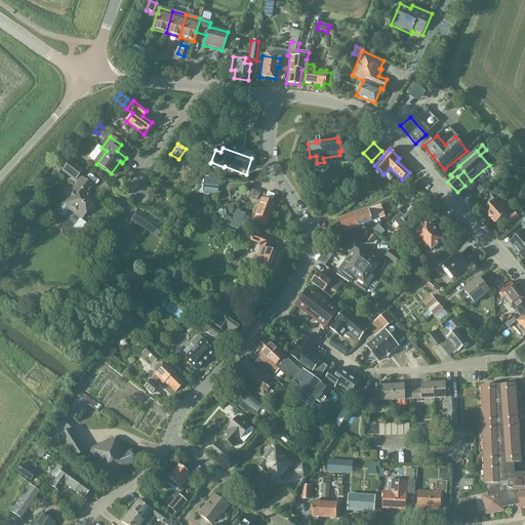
[(69,160),(65,166),(61,171),(74,182),(83,170),(69,160)]
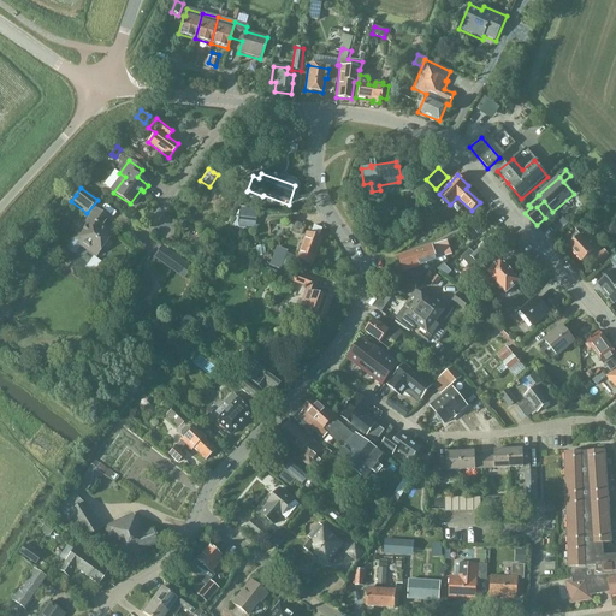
[(612,201),(606,195),(587,212),(594,219),(612,201)]
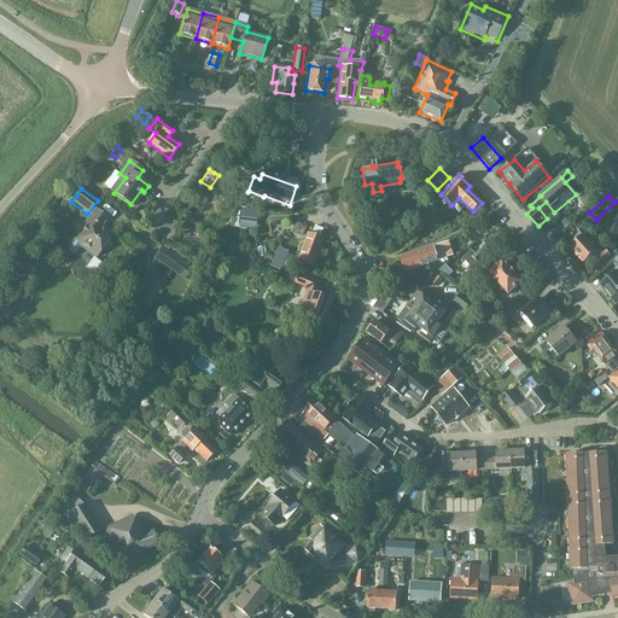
[(256,229),(257,211),(240,209),(240,213),(238,211),(231,228),(245,229),(245,228),(256,229)]
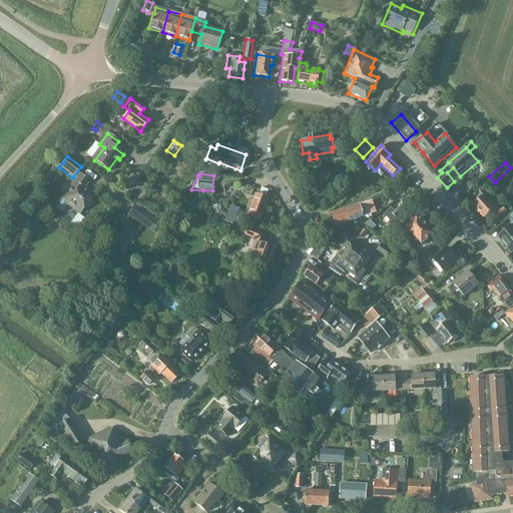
[(65,192),(60,200),(55,206),(56,207),(60,210),(63,210),(66,205),(68,206),(68,205),(80,213),(93,195),(84,188),(89,182),(79,175),(66,193),(65,192)]
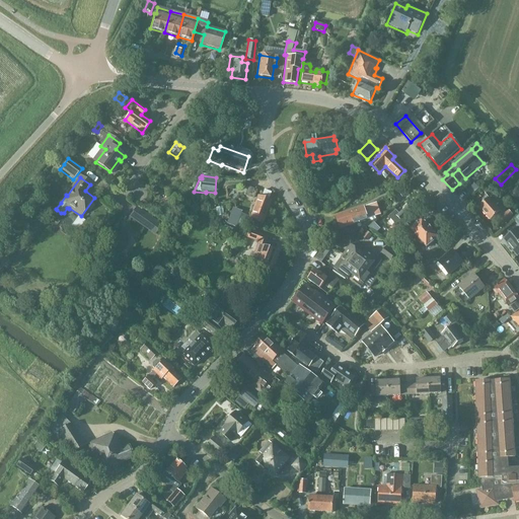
[(486,195),(495,187),(491,181),(482,190),(486,195)]
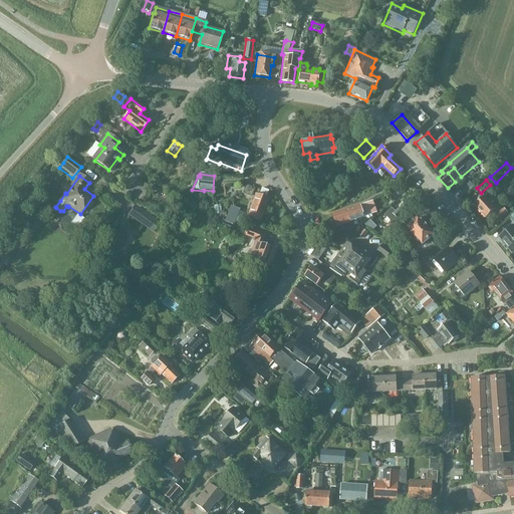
[(255,194),(251,206),(246,217),(259,222),(268,199),(265,198),(267,191),(261,189),(258,195),(255,194)]
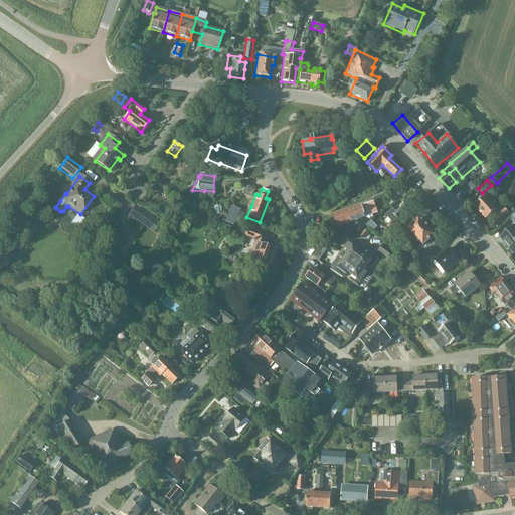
[(502,210),(499,206),(497,205),(494,208),(485,196),(474,206),(485,219),(494,212),(496,215),(495,217),(497,219),(499,222),(509,214),(504,209),(502,210)]
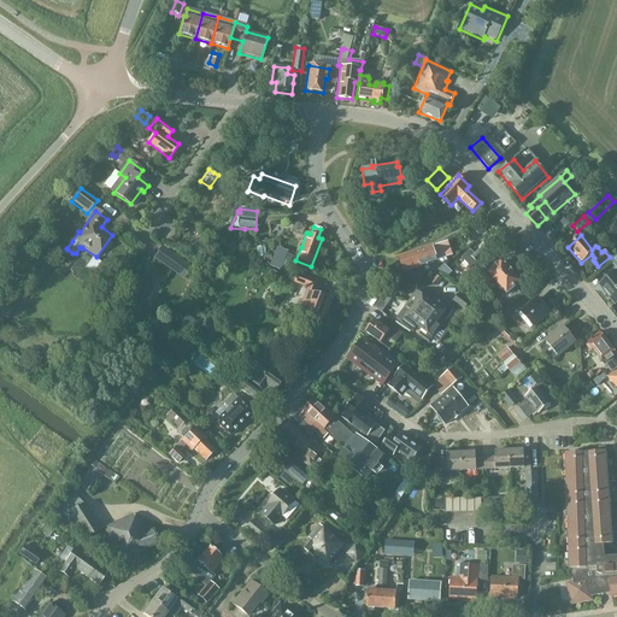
[(471,270),(498,246),(492,239),(475,254),(470,250),(462,258),(471,270)]
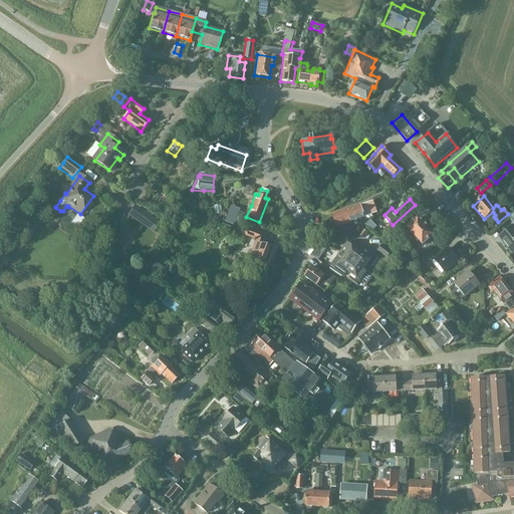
[(360,205),(345,210),(350,223),(364,218),(372,215),(377,213),(373,201),(360,205)]
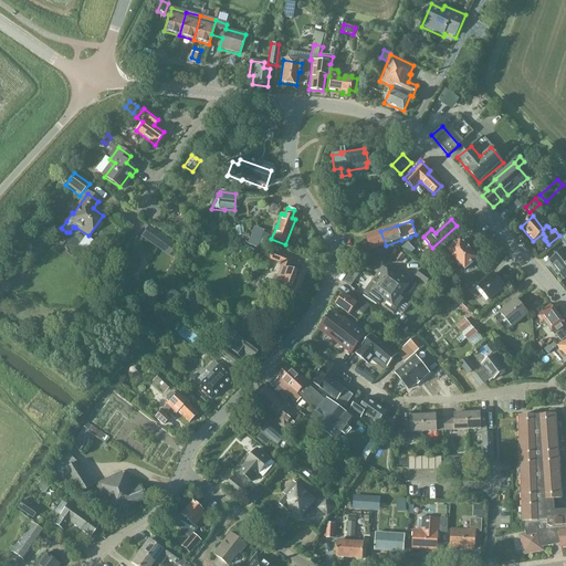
[(169,241),(148,226),(139,238),(160,252),(169,241)]
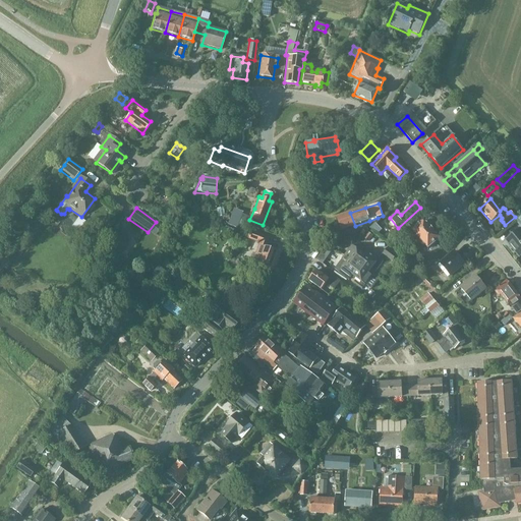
[(242,212),(233,209),(227,225),(237,228),(242,212)]
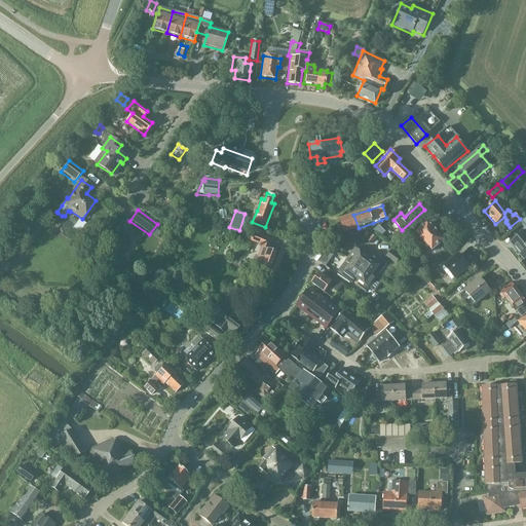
[(228,219),(227,212),(220,213),(222,224),(230,223),(230,218),(228,219)]
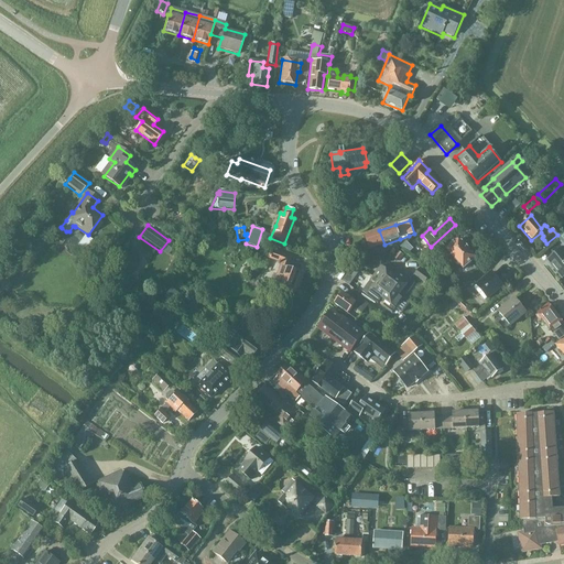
[(384,245),(379,230),(364,236),(369,250),(384,245)]
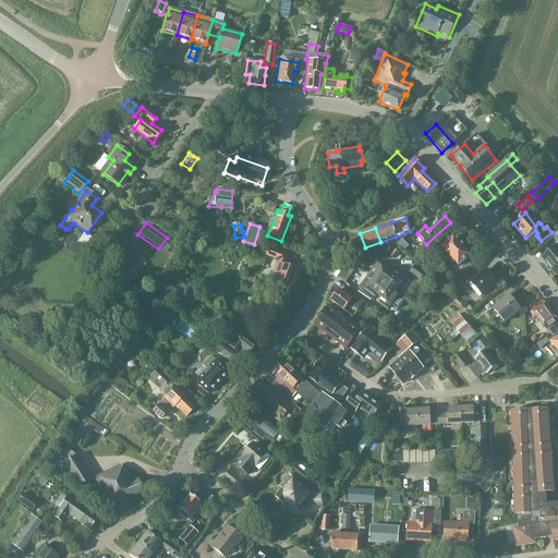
[(92,238),(84,232),(76,243),(84,249),(92,238)]
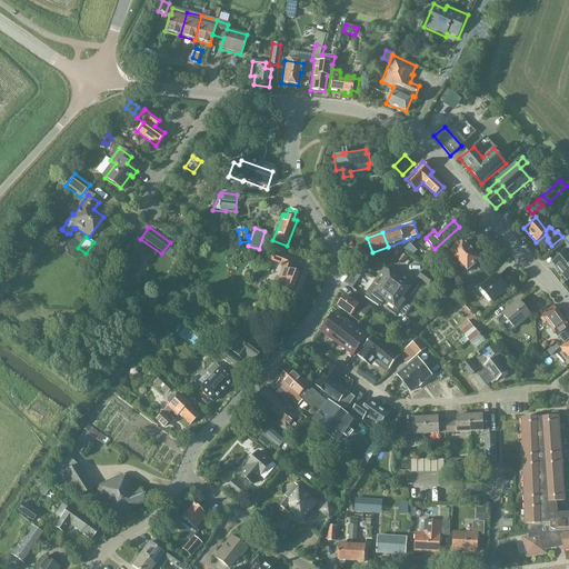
[(568,238),(565,242),(568,248),(568,249),(555,261),(558,267),(557,269),(567,281),(568,279),(568,238)]
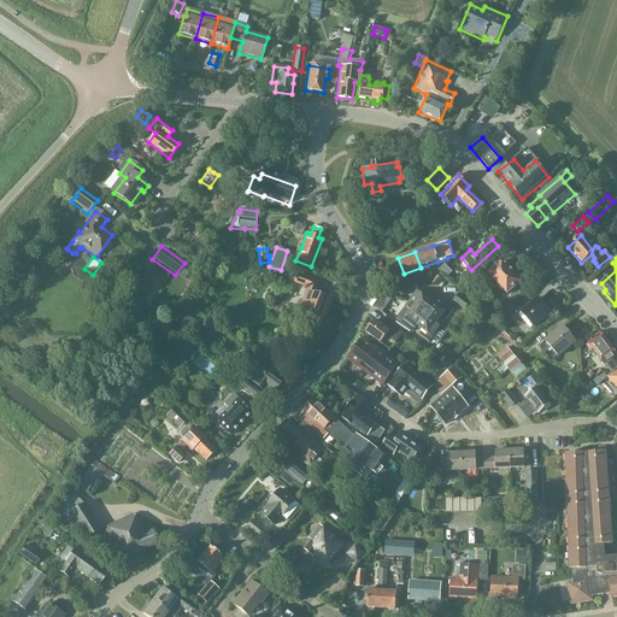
[(475,272),(497,298),(500,301),(501,300),(509,307),(522,297),(515,288),(521,283),(503,263),(489,275),(482,266),(475,272)]
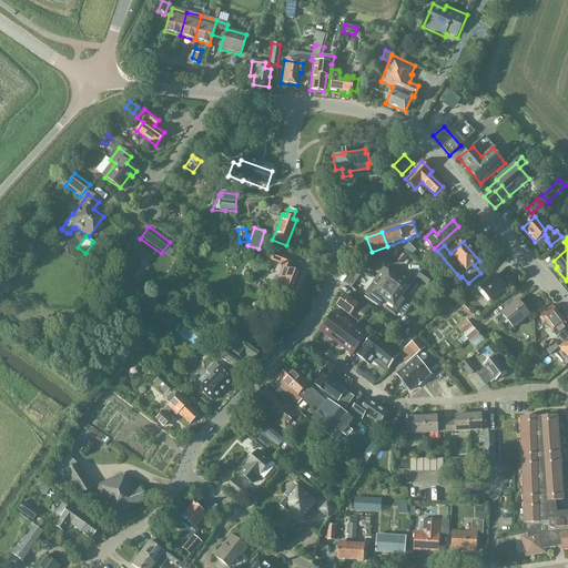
[(277,286),(286,290),(285,292),(285,293),(286,295),(287,296),(288,296),(290,296),(291,296),(292,296),(292,295),(293,294),(294,293),(295,293),(302,276),(288,272),(292,261),(271,252),(267,260),(283,265),(277,277),(281,279),(277,286)]
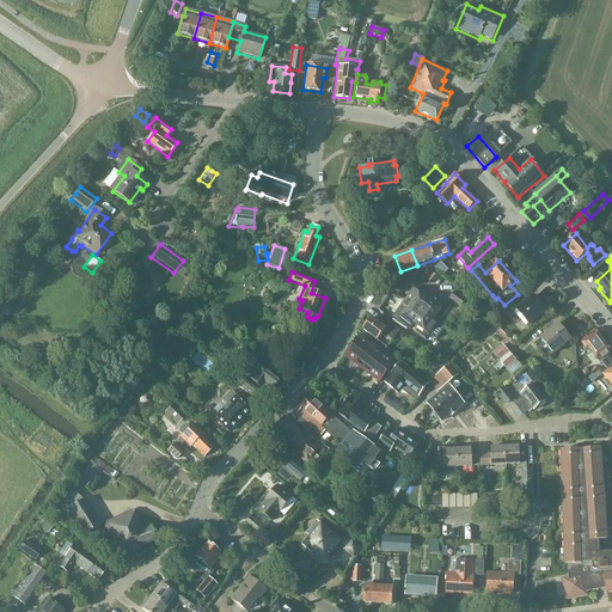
[(421,312),(429,300),(414,288),(405,300),(410,304),(421,312)]
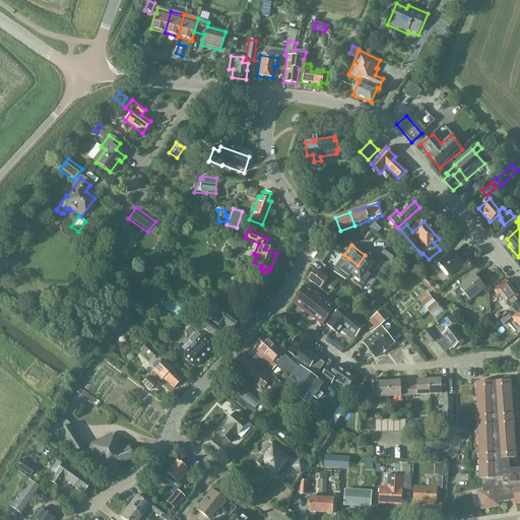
[(322,250),(320,253),(325,257),(330,250),(328,250),(323,248),(322,250)]
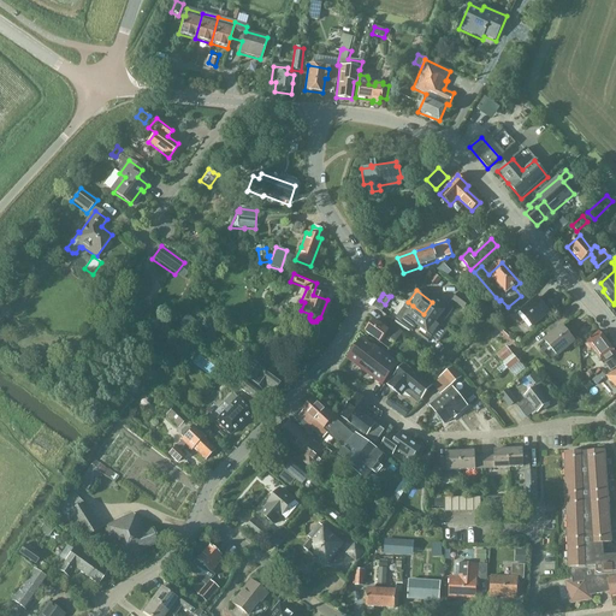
[(469,302),(457,294),(452,301),(463,309),(469,302)]
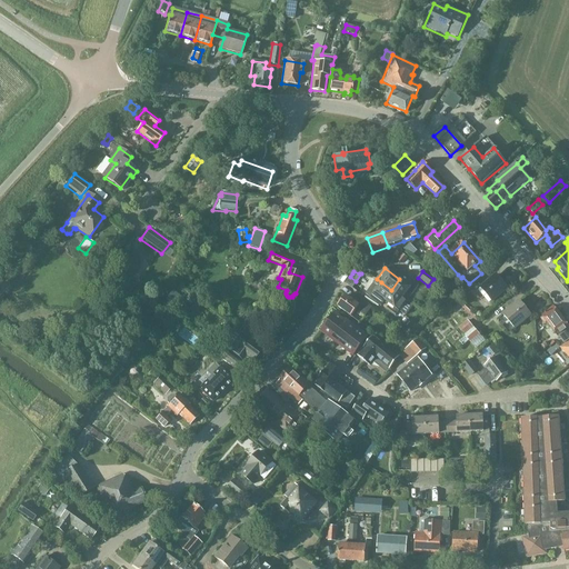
[(402,275),(399,279),(391,290),(402,298),(408,290),(410,291),(413,287),(411,286),(413,282),(402,275)]
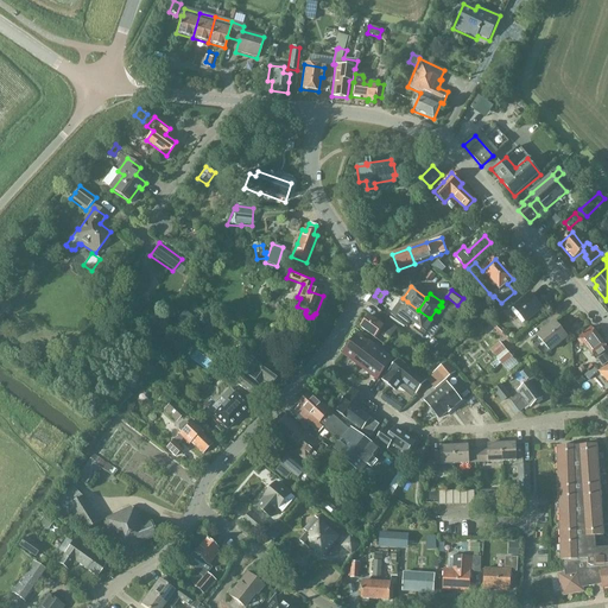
[(525,324),(544,309),(530,293),(512,308),(513,309),(508,314),(513,321),(519,316),(525,324)]
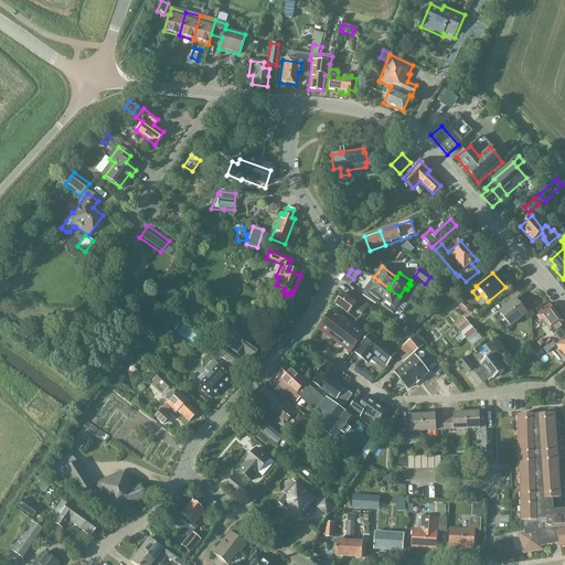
[(381,299),(388,288),(379,280),(368,296),(377,304),(382,299),(381,299)]
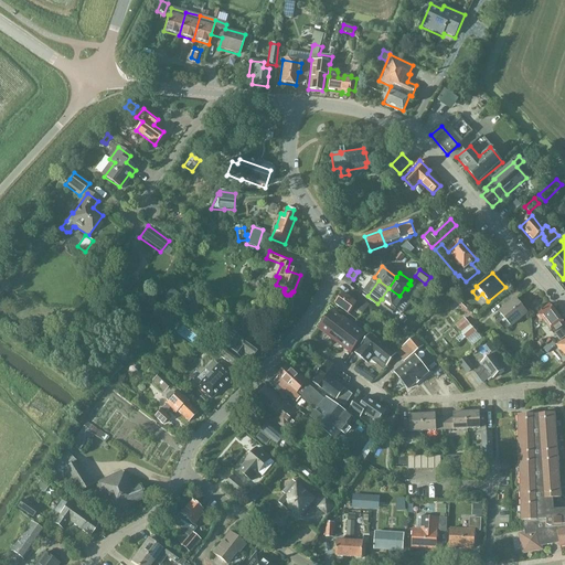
[(404,299),(400,296),(388,288),(381,299),(382,299),(386,302),(383,307),(394,315),(404,299)]
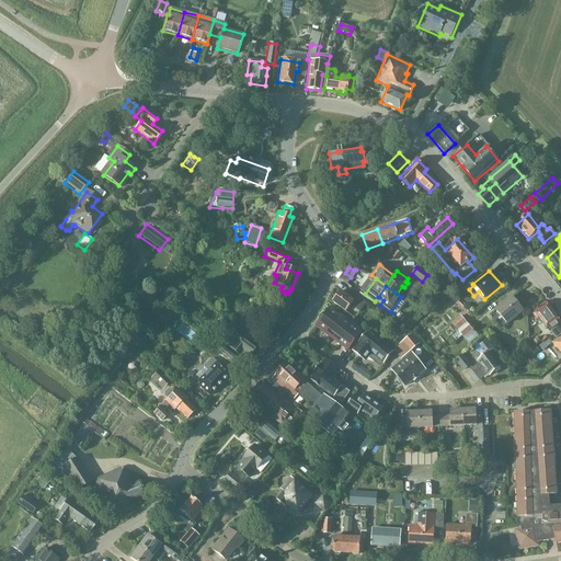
[(332,302),(345,312),(351,306),(359,312),(366,304),(357,296),(354,300),(341,292),(332,302)]
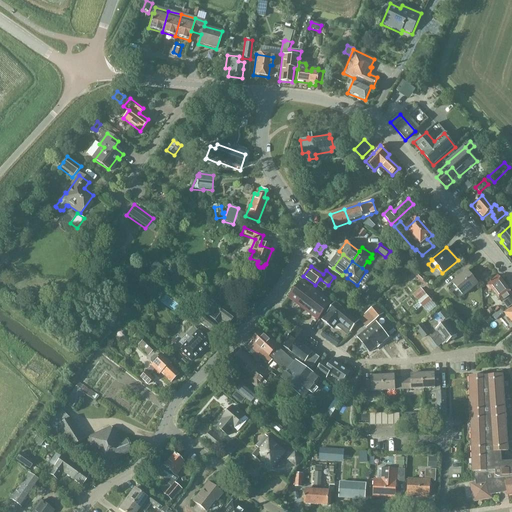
[(415,277),(408,269),(404,272),(411,280),(415,277)]
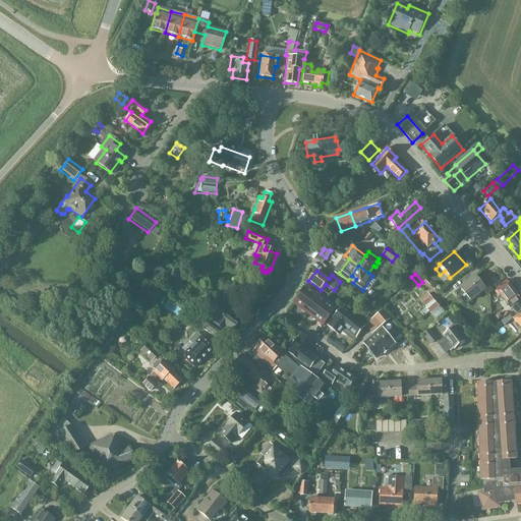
[(463,287),(473,299),(485,289),(475,276),(463,287)]
